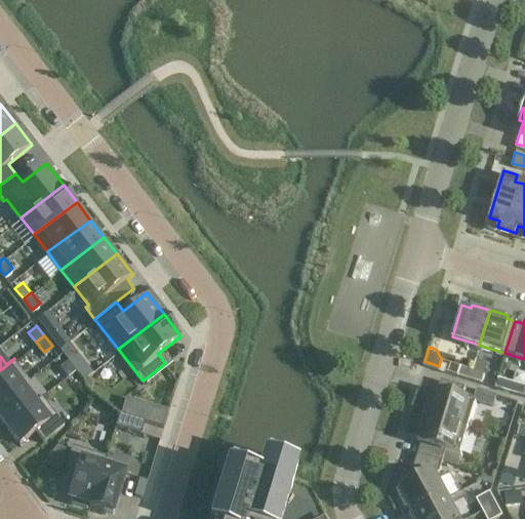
[(69,372),(76,366),(68,356),(61,362),(69,372)]
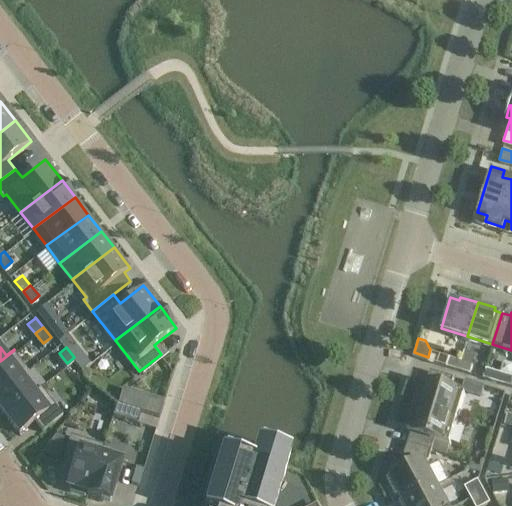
[(0,361),(0,388),(28,367),(14,350),(0,361)]
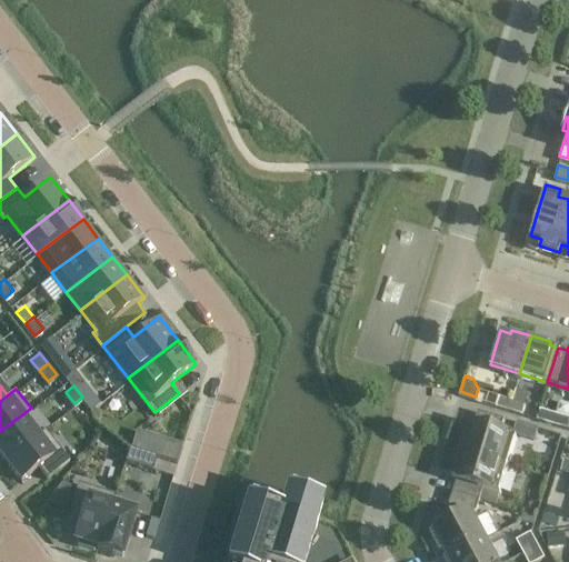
[(91,391),(83,398),(91,408),(99,401),(91,391)]
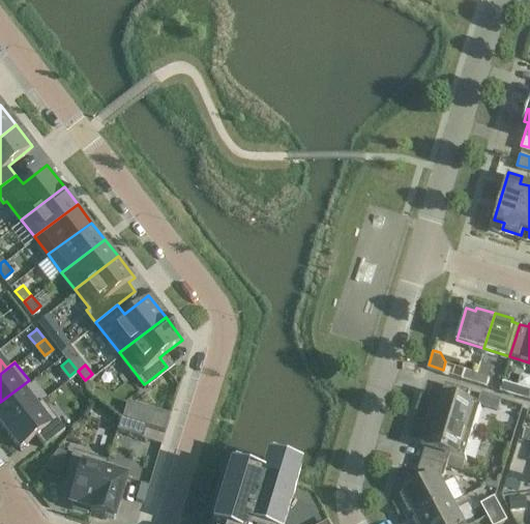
[(474,379),(477,370),(465,366),(462,376),(474,379)]
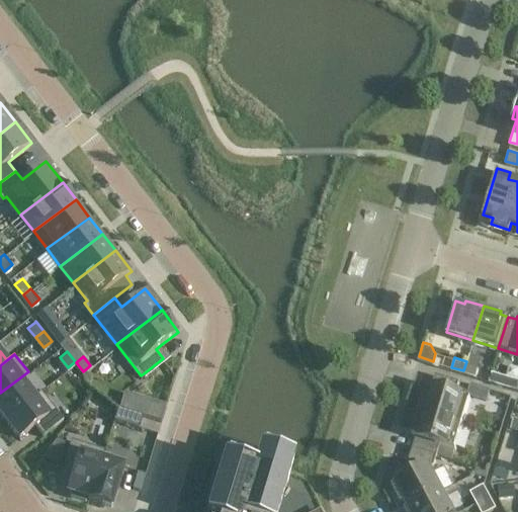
[(478,364),(466,361),(463,370),(475,374),(478,364)]
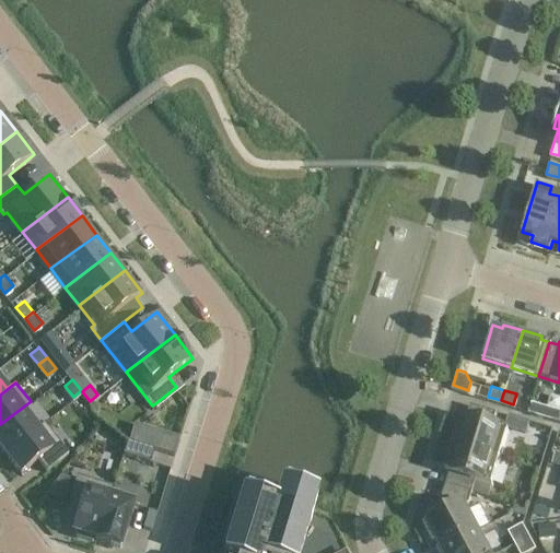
[(559,407),(547,402),(533,399),(529,410),(544,413),(557,418),(559,407)]
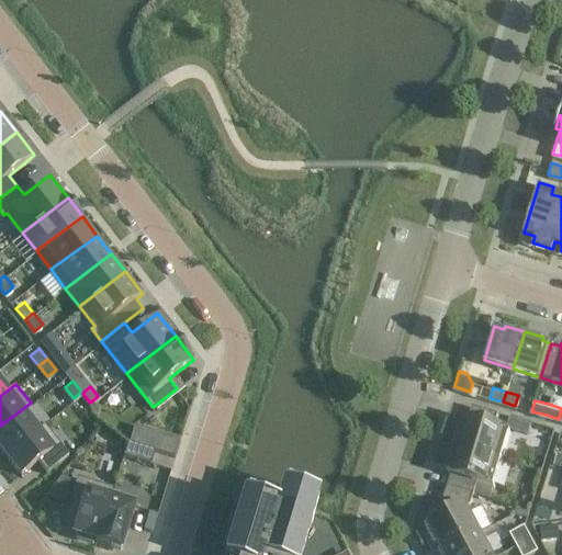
[(0,426),(0,444),(6,452),(45,421),(44,420),(41,423),(26,407),(31,404),(31,403),(0,426)]
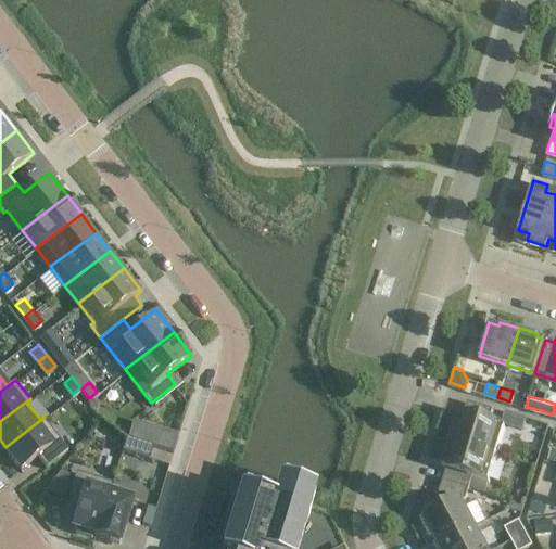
[(451,437),(497,450),(505,424),(489,419),(493,406),(467,398),(463,411),(458,410),(451,437)]
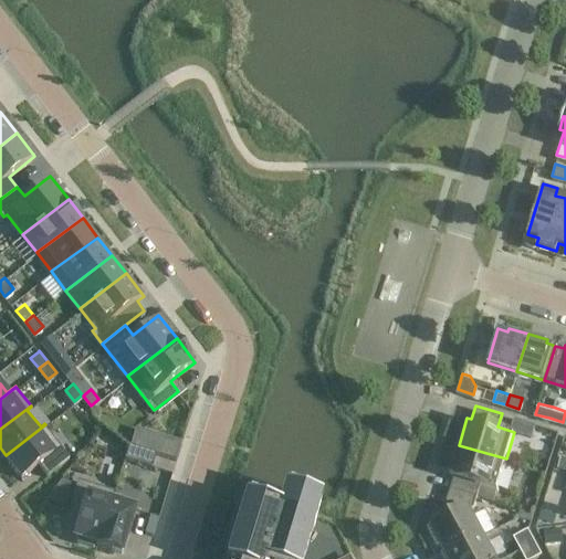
[(69,455),(45,424),(6,455),(21,475),(39,462),(46,472),(69,455)]
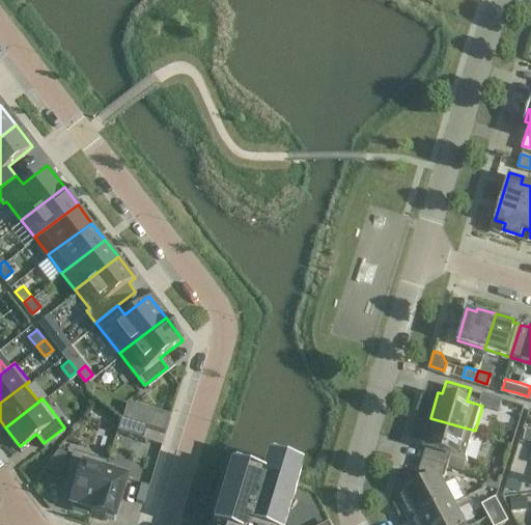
[(154,407),(149,422),(165,427),(170,412),(154,407)]
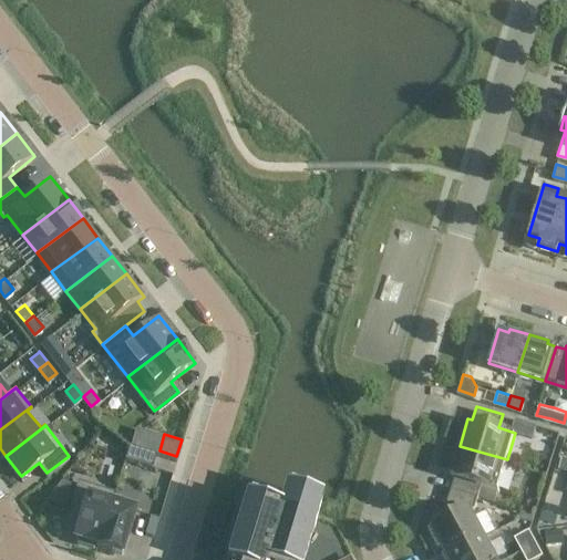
[(155,450),(129,443),(125,456),(152,464),(155,450)]
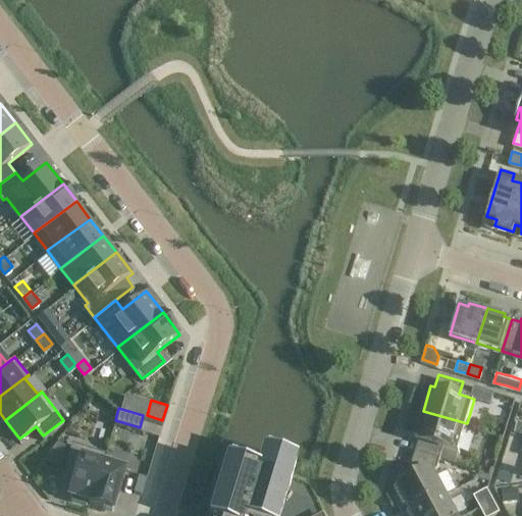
[(419,436),(416,448),(440,455),(456,460),(467,423),(423,411),(415,435),(419,436)]
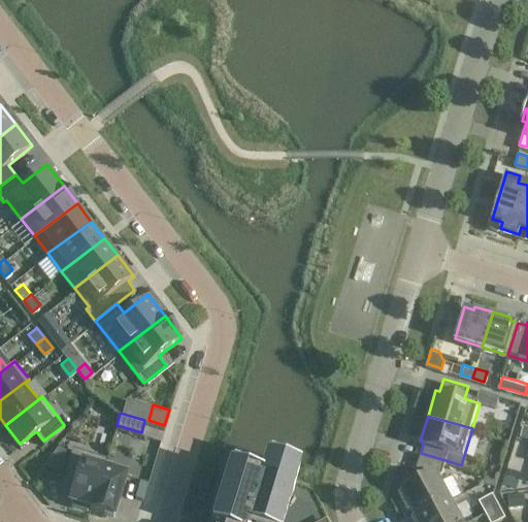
[(89,503),(91,504),(105,456),(72,446),(64,470),(76,474),(69,498),(73,499),(72,502),(88,508),(89,503)]
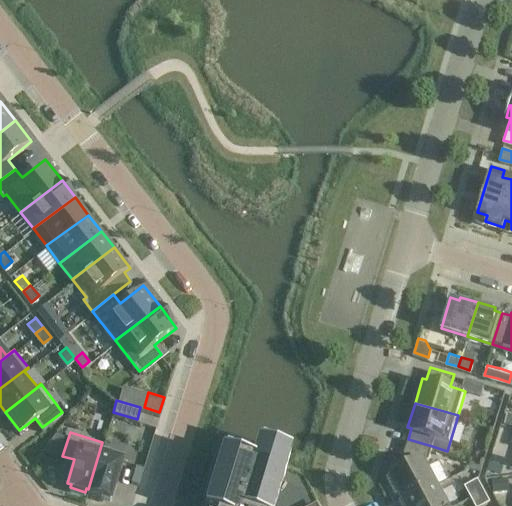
[(429,456),(432,446),(408,439),(402,457),(408,467),(388,477),(397,494),(400,492),(403,499),(400,501),(437,481),(425,458),(429,456)]
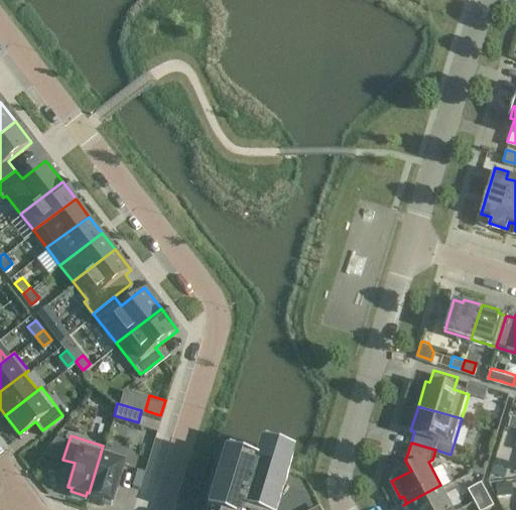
[(103,445),(89,493),(88,494),(111,501),(123,462),(102,455),(105,445),(103,445)]
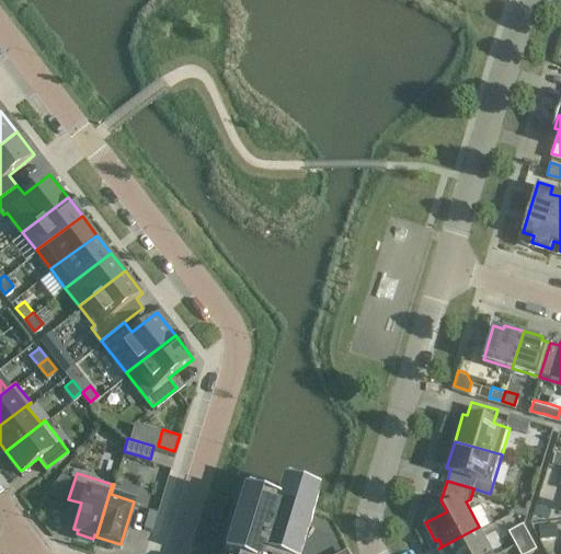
[(298,553),(309,518),(311,514),(317,494),(282,484),(276,503),(243,493),(228,542),(225,553),(224,553),(298,553)]
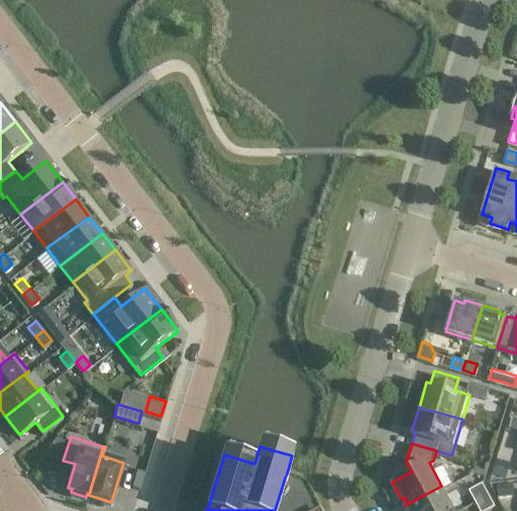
[(498,455),(493,472),(507,475),(511,460),(498,455)]
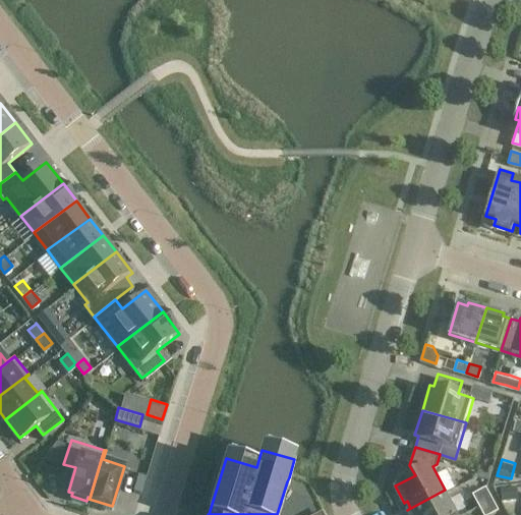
[(478,466),(476,473),(487,476),(489,469),(478,466)]
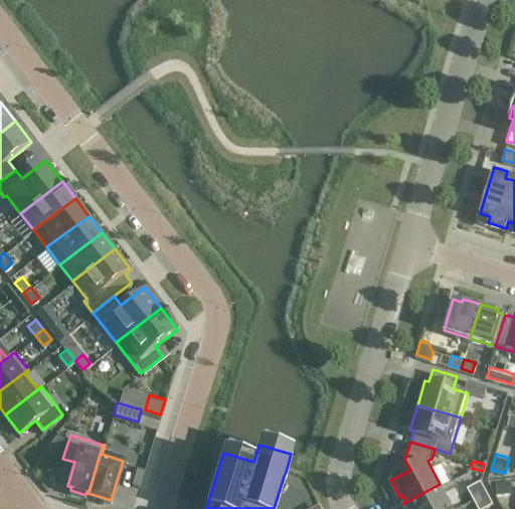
[(511,477),(495,479),(497,492),(513,491),(511,477)]
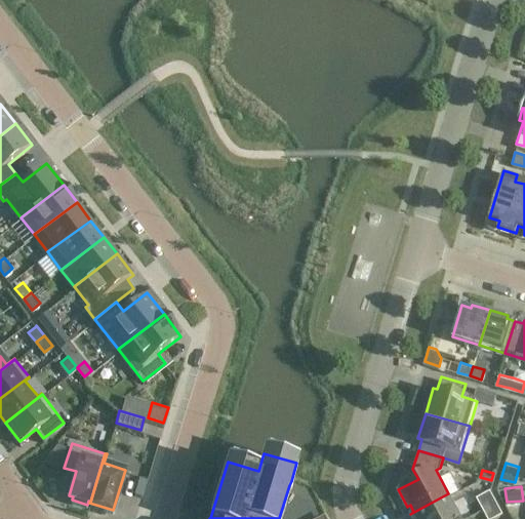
[(496,500),(490,487),(477,495),(483,507),(496,500)]
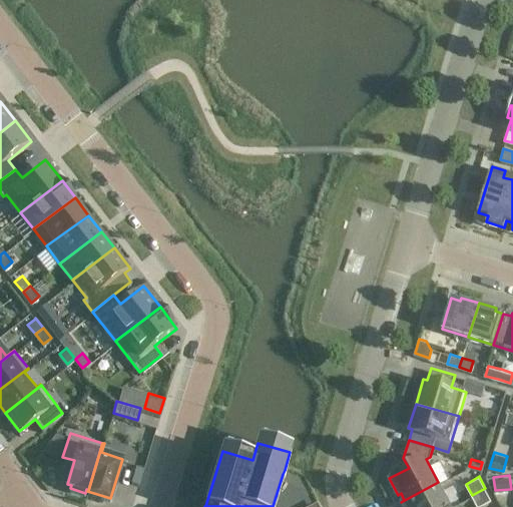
[(448,506),(451,506),(438,482),(401,502),(403,506),(448,506)]
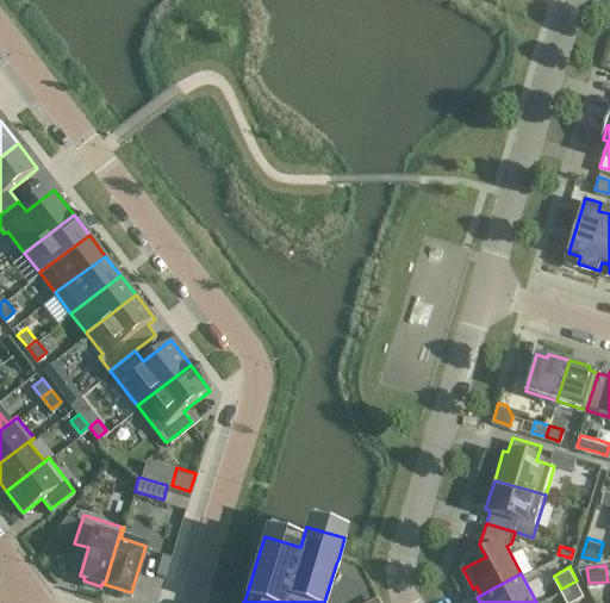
[(577,580),(561,589),(568,602),(584,594),(577,580)]
